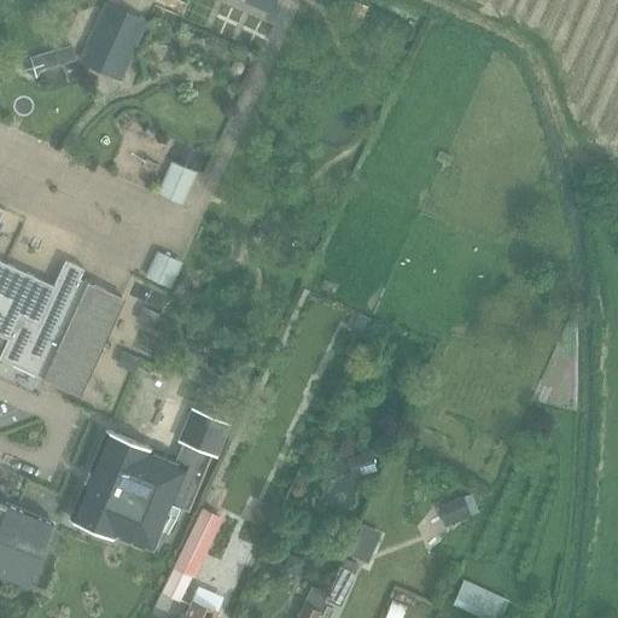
[(245,0),(245,1),(270,13),(275,0),(245,0)]
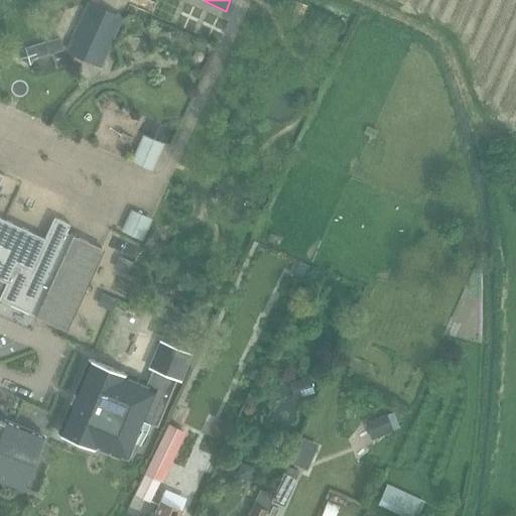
[(101,68),(124,18),(88,2),(65,51),(101,68)]
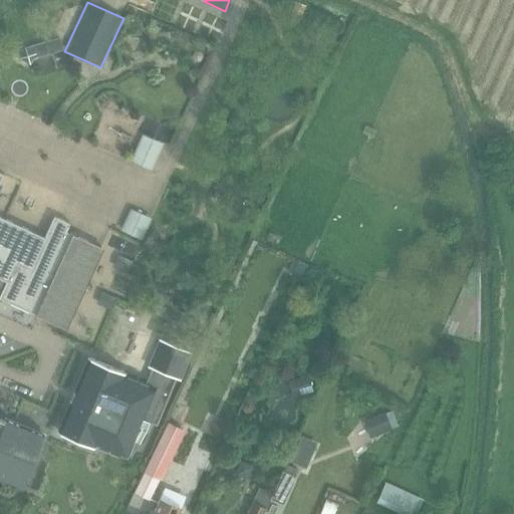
[(59,38),(25,47),(19,58),(29,64),(33,57),(63,49),(59,38)]
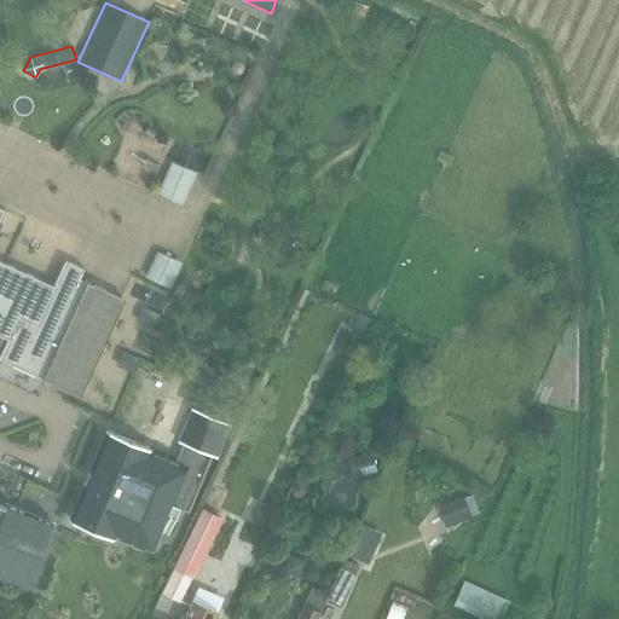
[(173,163),(157,194),(181,206),(196,174),(173,163)]
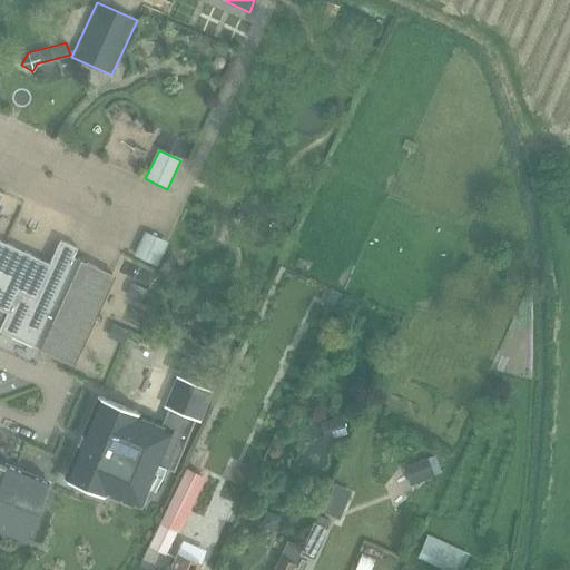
[(0,308),(7,312),(0,325),(0,331),(70,364),(111,274),(72,256),(77,247),(59,239),(49,263),(0,239),(0,200),(3,194),(0,192),(0,308)]
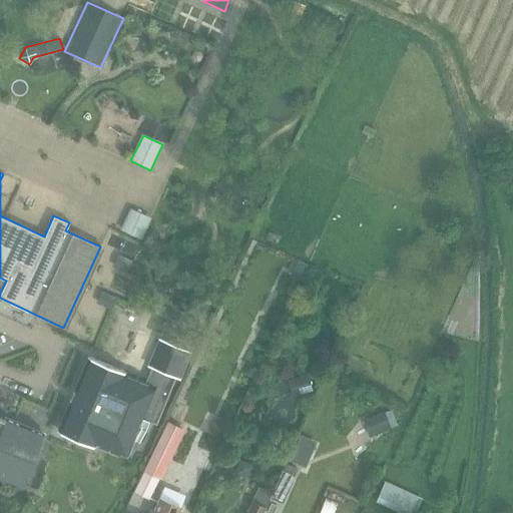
[(130,209),(120,231),(140,240),(150,218),(130,209)]
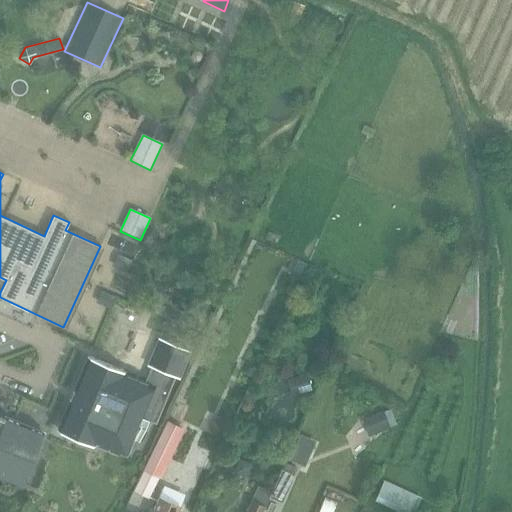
[(177,378),(188,350),(160,338),(149,366),(151,367),(144,384),(121,375),(123,370),(90,356),(59,431),(92,445),(94,441),(125,453),(137,426),(147,430),(150,421),(156,423),(175,377),(177,378)]
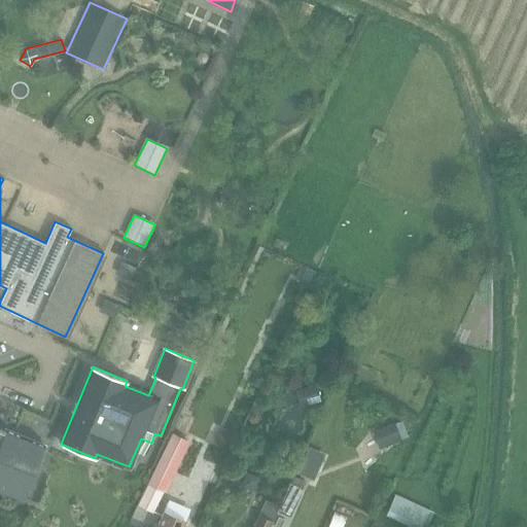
[(0,488),(23,498),(44,447),(5,430),(4,432),(0,430),(0,488)]
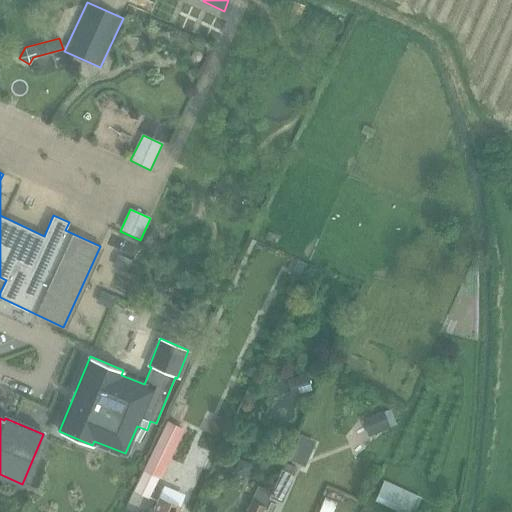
[(144,468),(159,476),(182,429),(167,422),(144,468)]
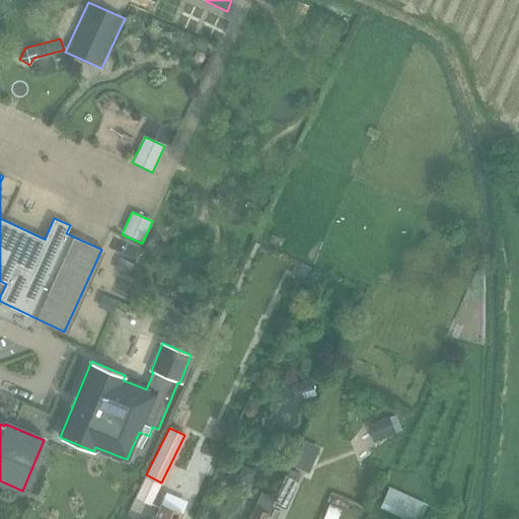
[(285,476),(273,503),(285,509),(297,482),(285,476)]
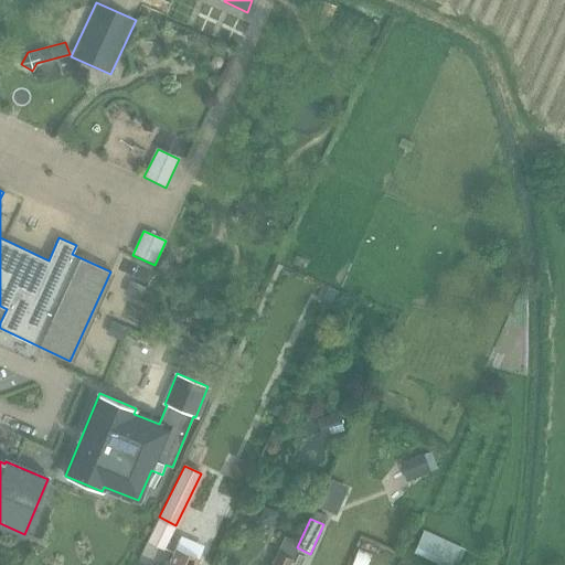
[(194,564),(198,560),(176,550),(168,564),(194,564)]
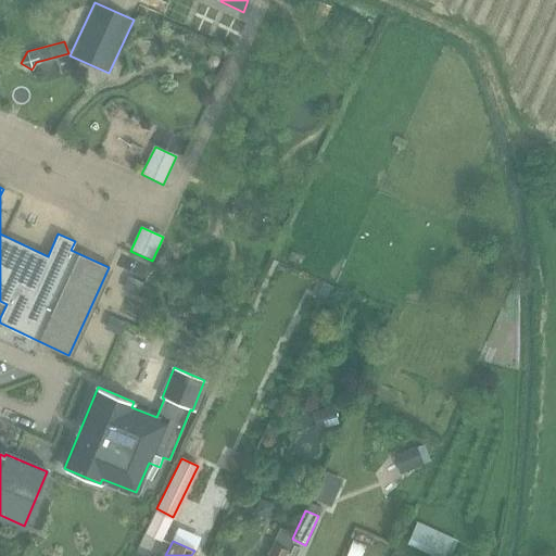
[(282,555),(286,550),(272,543),(265,555),(282,555)]
